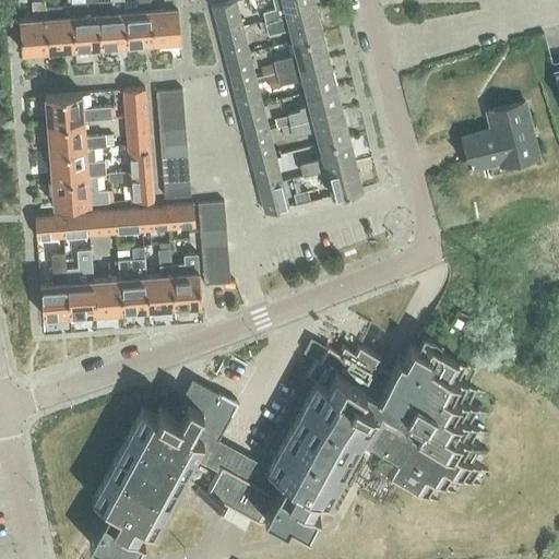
[(48,48),(44,4),(44,0),(30,0),(32,16),(18,18),(21,50),(48,48)]
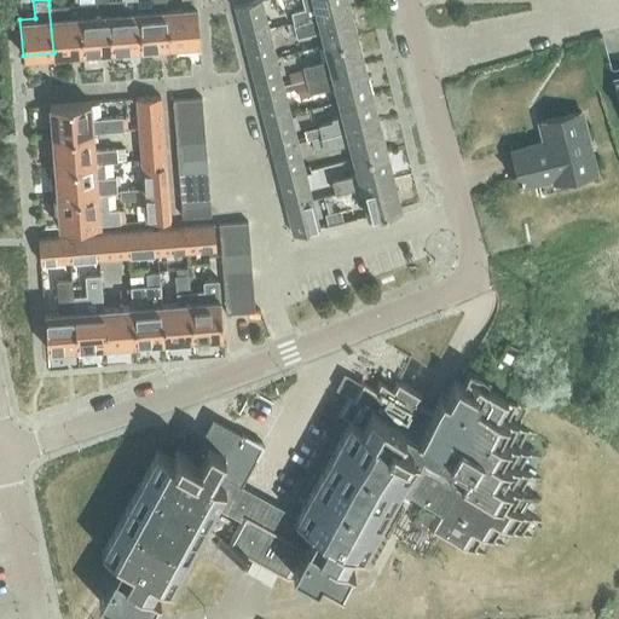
[(94,0),(94,1),(77,3),(82,51),(111,48),(108,12),(106,0),(94,0)]
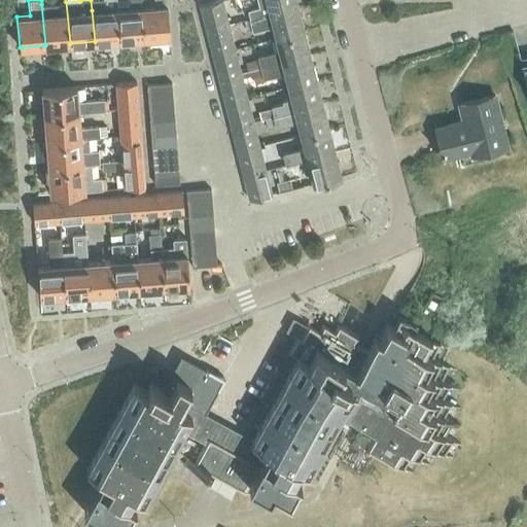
[(103,0),(104,9),(92,10),(95,41),(119,39),(116,8),(115,0),(103,0)]
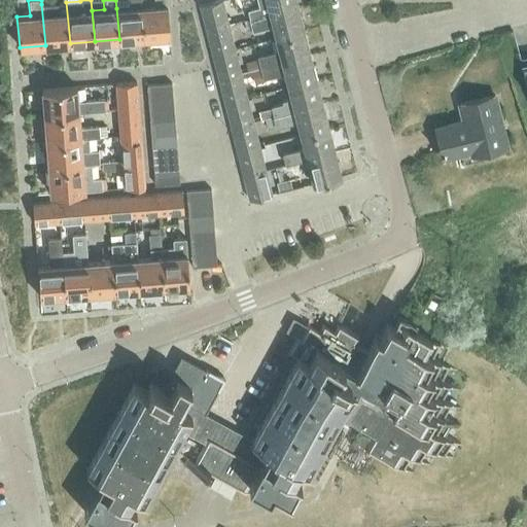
[(128,0),(129,7),(116,8),(119,39),(144,37),(141,7),(141,2),(140,0),(128,0)]
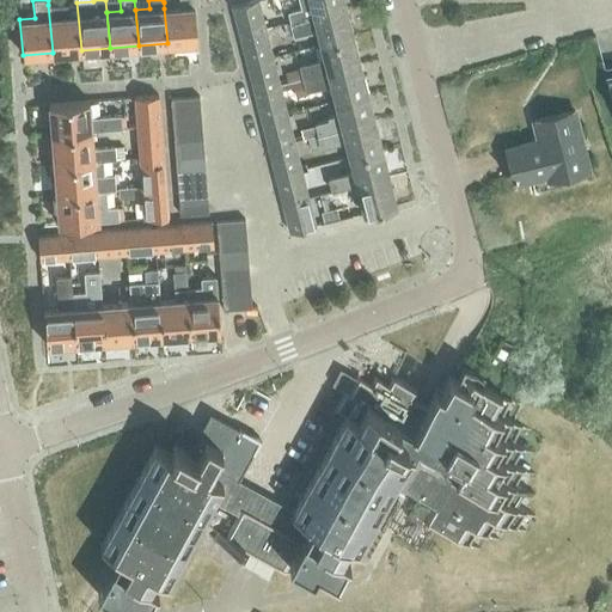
[(177,0),(178,7),(164,8),(167,43),(171,43),(171,47),(178,48),(184,46),(184,42),(196,41),(194,6),(193,0),(177,0)]
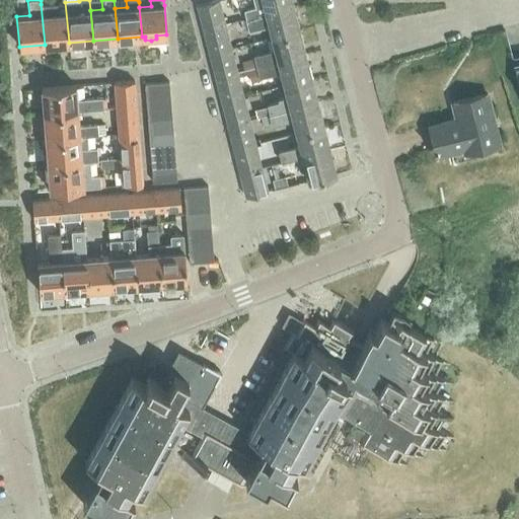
[(208,0),(197,3),(203,27),(224,22),(218,0),(208,0)]
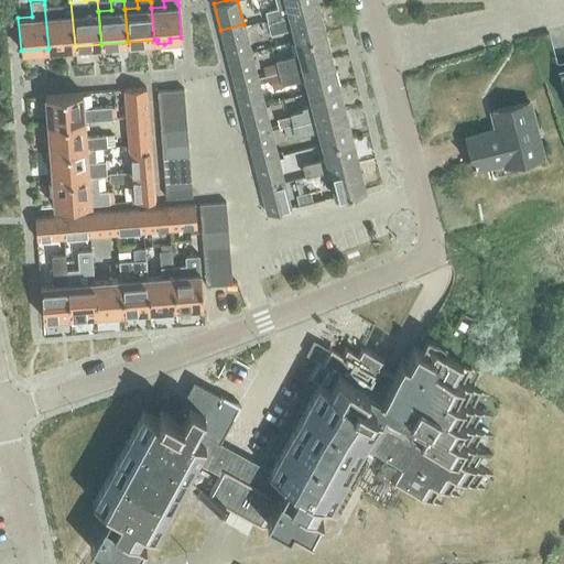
[(264,10),(267,18),(318,4),(317,0),(275,0),(278,7),(264,10)]
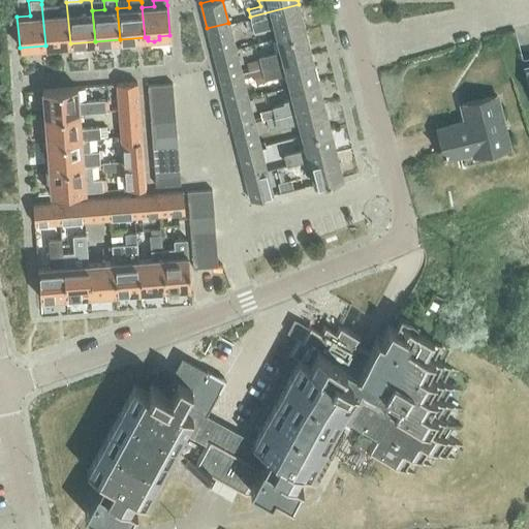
[(66,2),(41,4),(45,45),(70,43),(66,2)]
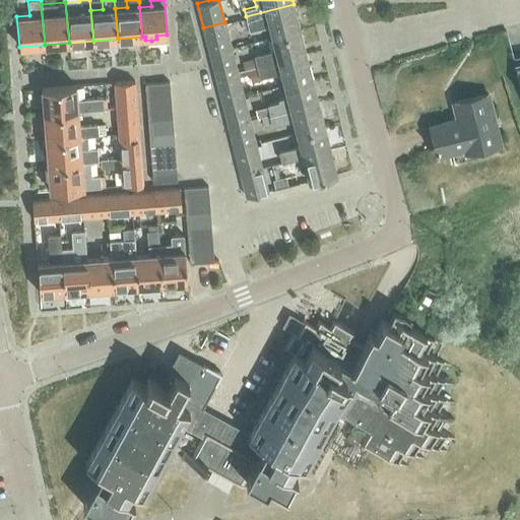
[(269,24),(272,36),(300,28),(294,4),(246,16),(250,29),(269,24)]
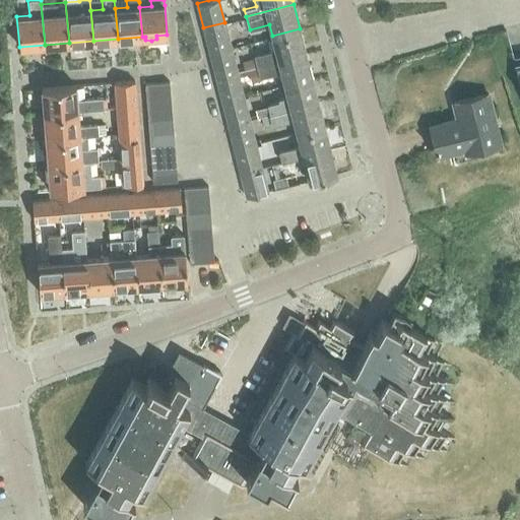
[(203,27),(209,51),(231,45),(224,22),(203,27)]
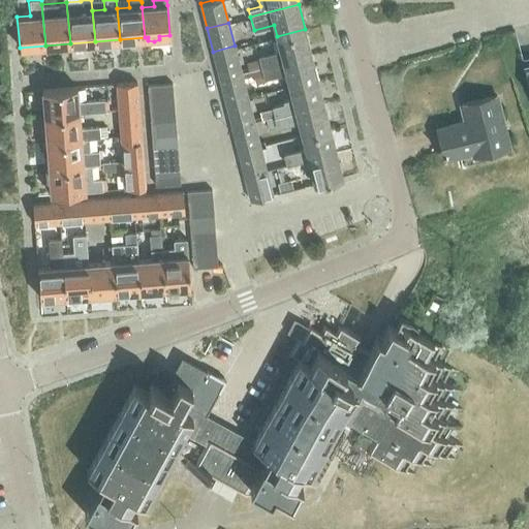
[(258,56),(261,66),(311,53),(305,29),(277,36),(280,50),(258,56)]
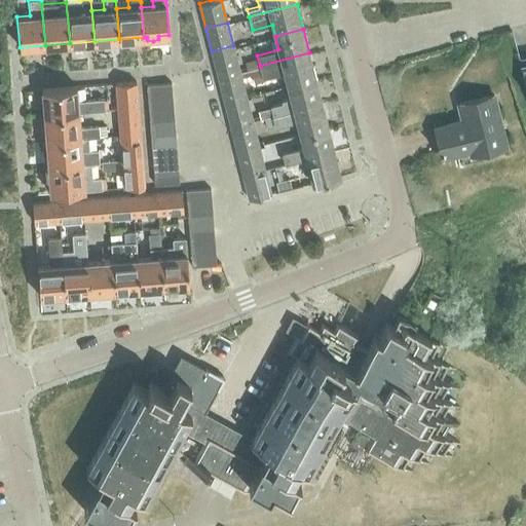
[(214,54),(219,76),(240,71),(235,49),(233,45),(212,51),(214,54)]
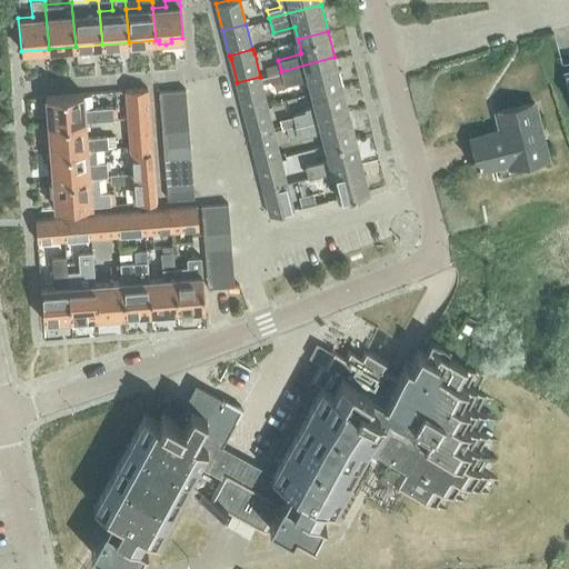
[(308,78),(311,91),(341,83),(335,57),(281,71),(285,83),(308,78)]
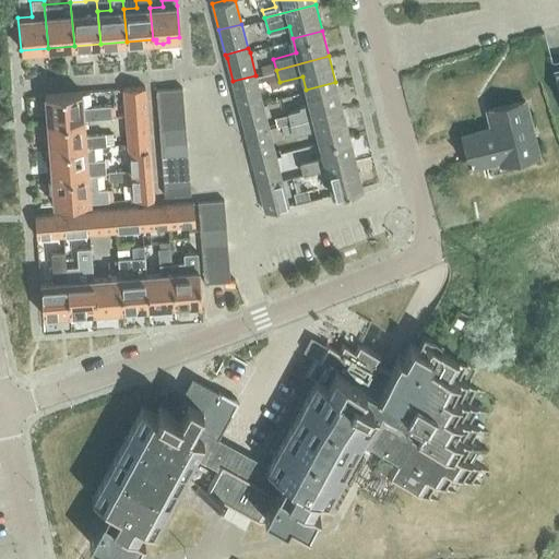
[(262,73),(276,70),(274,61),(260,64),(262,73)]
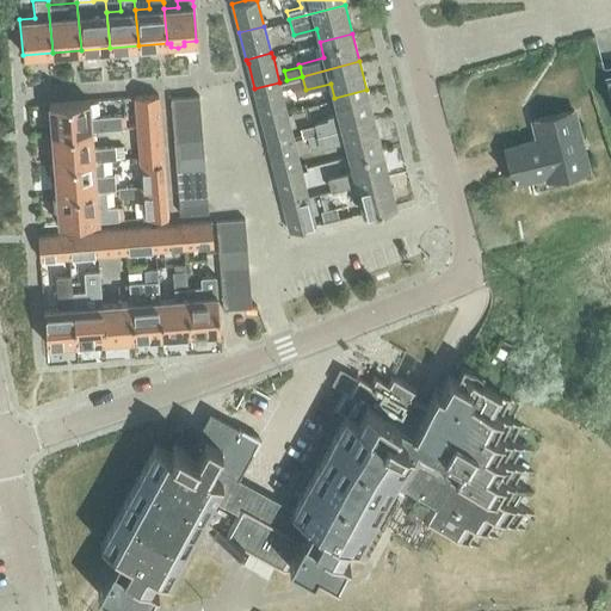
[(302,76),(279,82),(281,88),(292,85),(295,98),(307,94),(306,90),(302,76)]
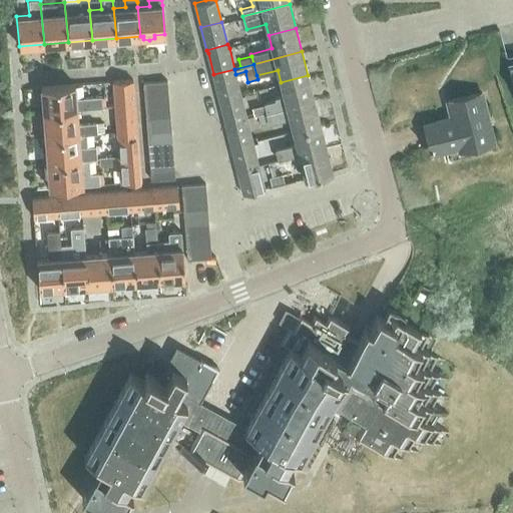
[(213,74),(218,97),(239,92),(235,74),(234,69),(213,74)]
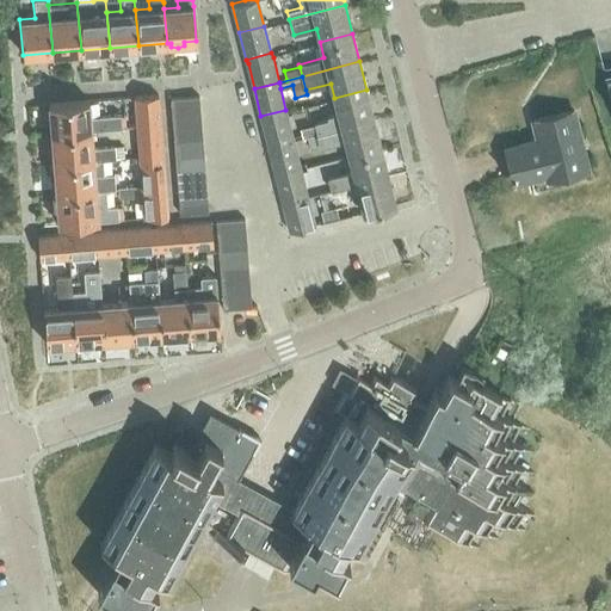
[(302,136),(307,135),(375,117),(366,90),(334,98),(338,112),(327,115),(328,118),(314,122),(315,124),(301,128),(302,136)]
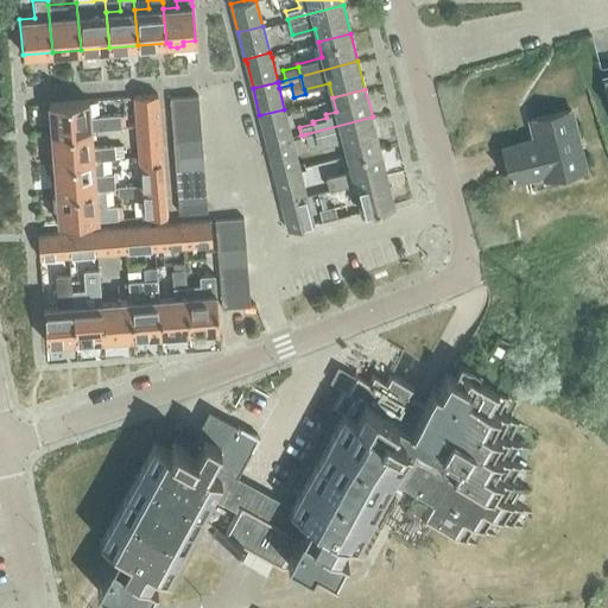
[(133,96),(134,122),(160,120),(158,94),(133,96)]
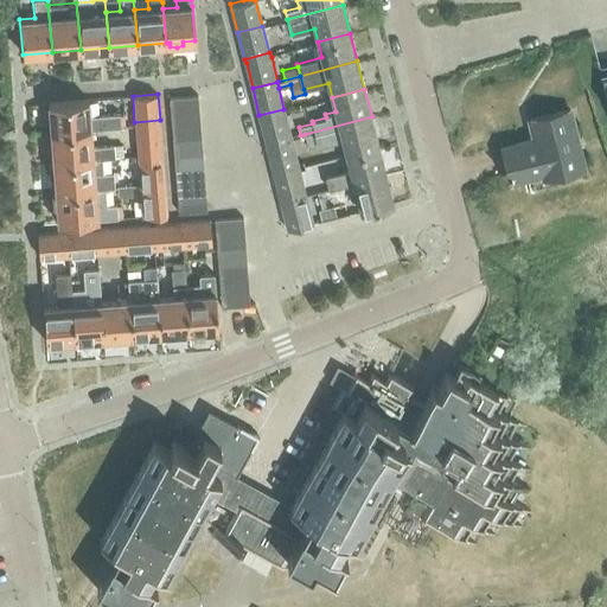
[(170,97),(171,113),(198,110),(197,95),(170,97)]
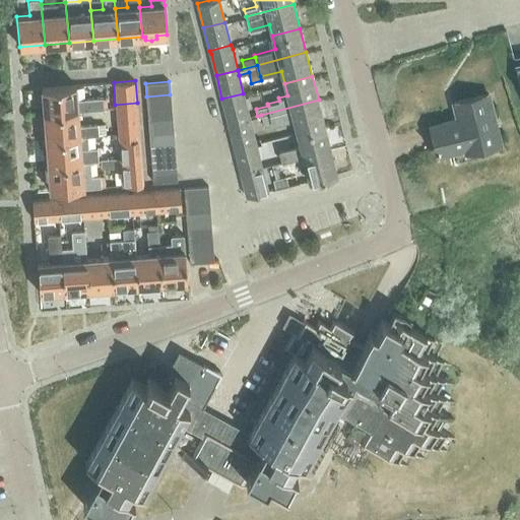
[(42,88),(44,114),(77,112),(104,109),(103,96),(76,99),(75,85),(42,88)]
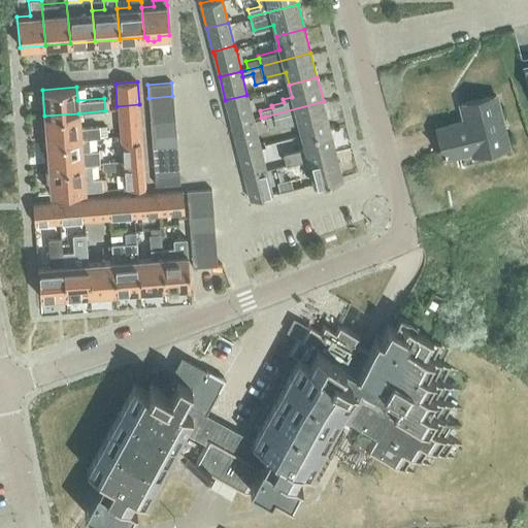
[(437,126),(444,157),(471,150),(472,154),(507,145),(495,94),(460,102),(464,120),(437,126)]
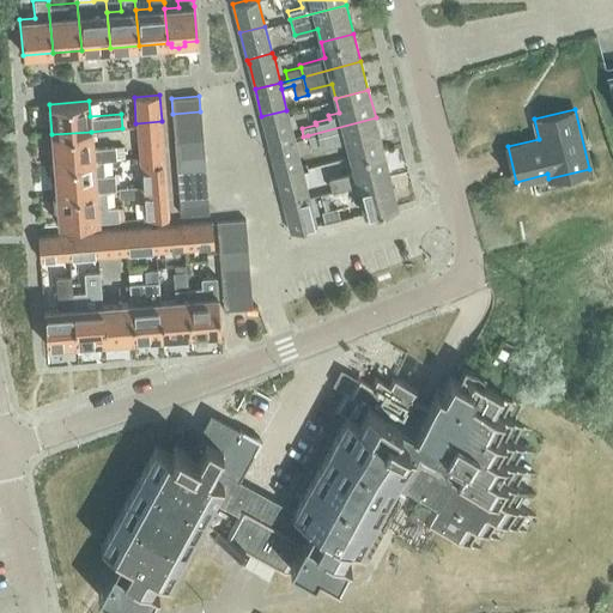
[(263,121),(269,145),(293,139),(286,110),(261,116),(263,121)]
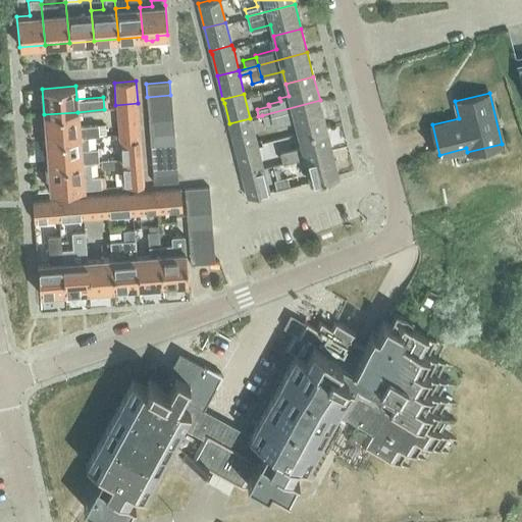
[(147,97),(148,108),(171,106),(170,95),(147,97)]
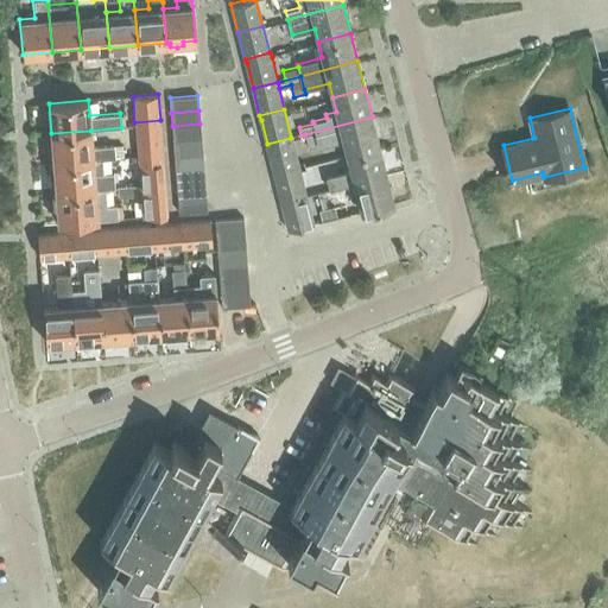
[(343,139),(347,153),(380,145),(373,116),(305,134),(309,149),(343,139)]
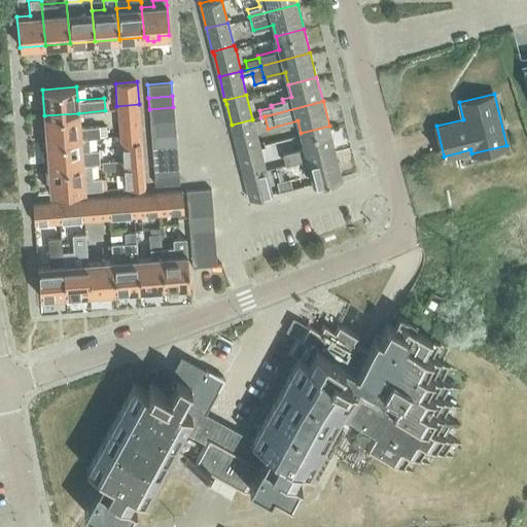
[(118,129),(119,135),(141,134),(140,127),(139,104),(116,106),(118,129)]
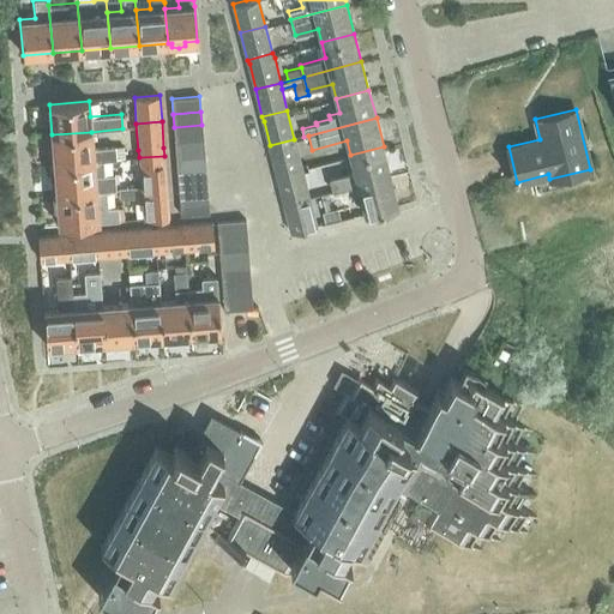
[(174,127),(175,142),(203,140),(202,125),(174,127)]
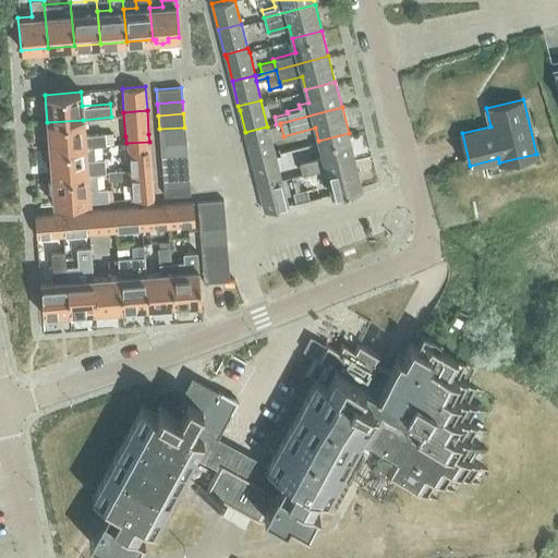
[(49,149),(93,146),(113,144),(112,132),(85,134),(83,120),(47,122),(49,149)]
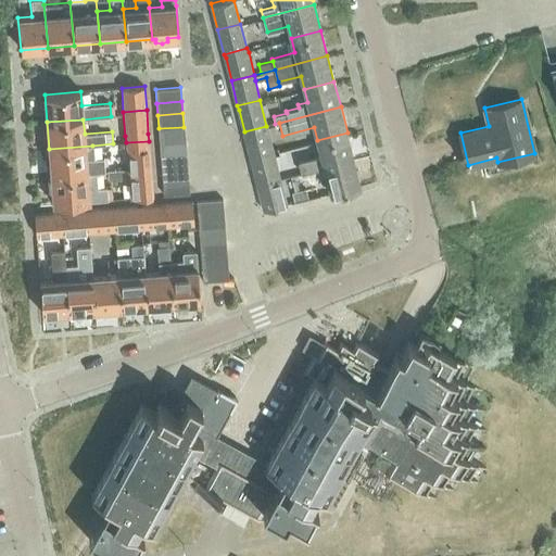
[(244,131),(250,156),(273,151),(266,126),(244,131)]
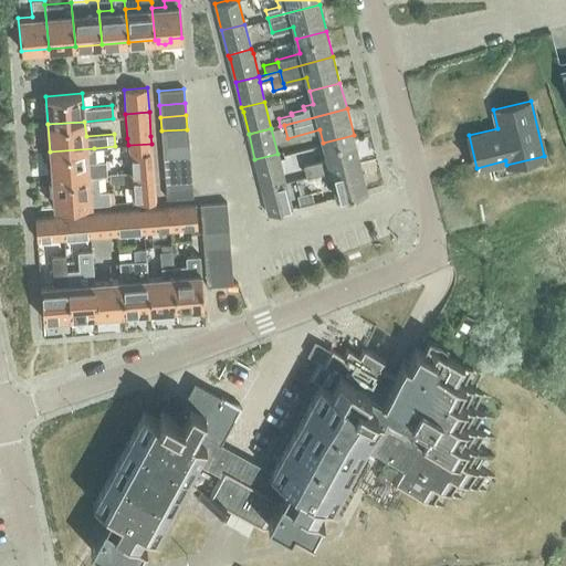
[(161,130),(163,145),(188,143),(187,129),(161,130)]
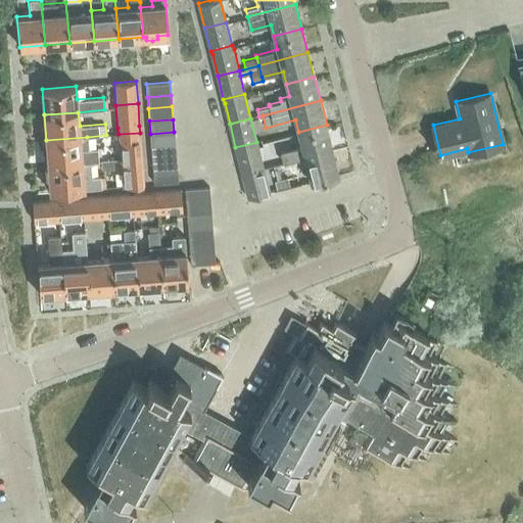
[(283,161),(304,156),(333,149),(327,125),(298,132),(302,146),(281,152),(283,161)]
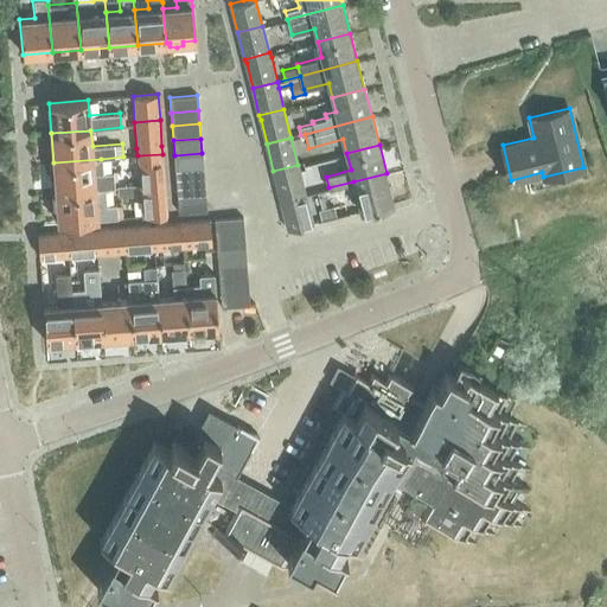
[(174,155),(176,168),(203,167),(202,153),(174,155)]
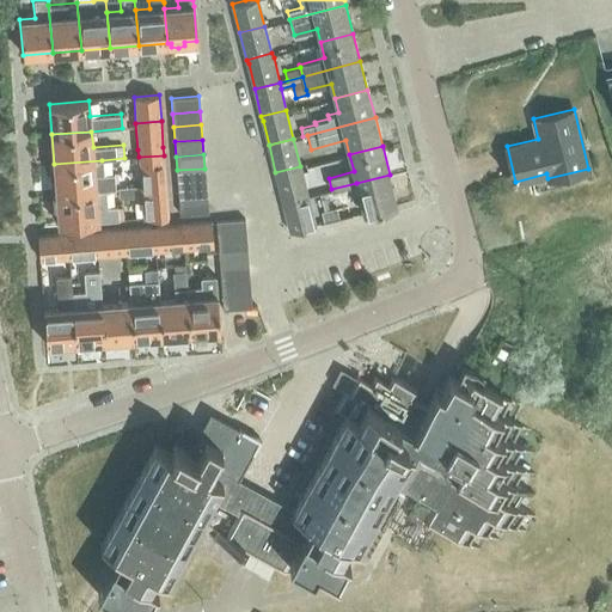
[(140,165),(142,190),(166,189),(164,164),(164,155),(139,157),(140,165)]
